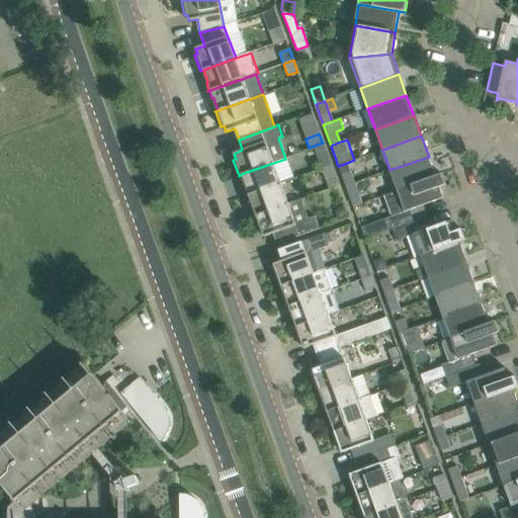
[(324,145),(314,148),(322,169),(331,165),(324,145)]
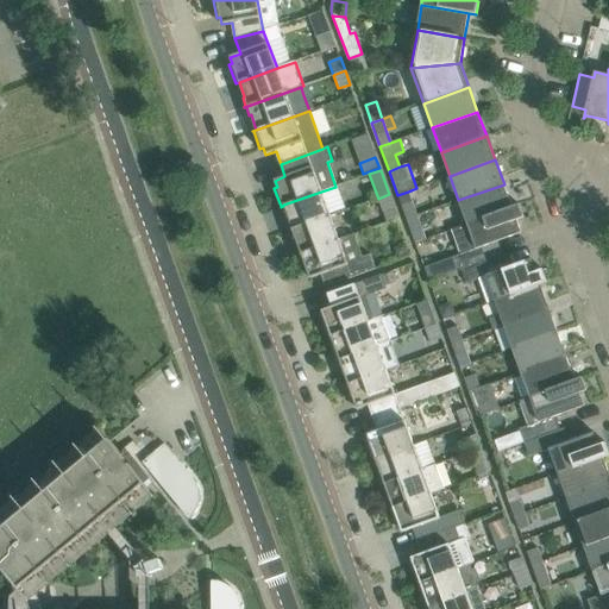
[(504,184),(458,200),(468,225),(520,206),(520,205),(513,207),(504,184)]
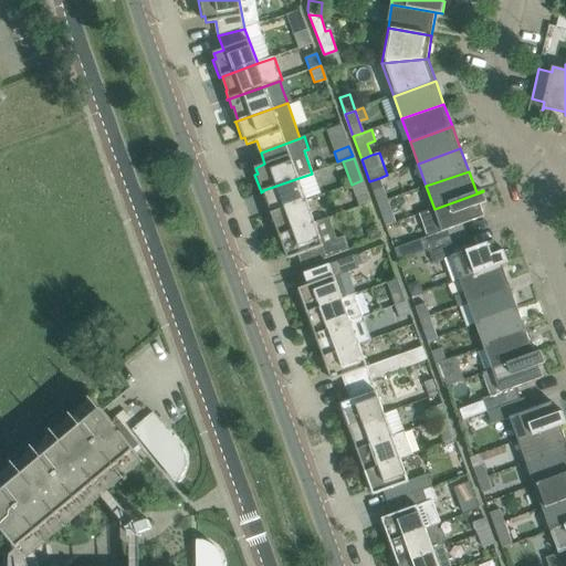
[(308,196),(321,191),(314,174),(302,177),(308,196)]
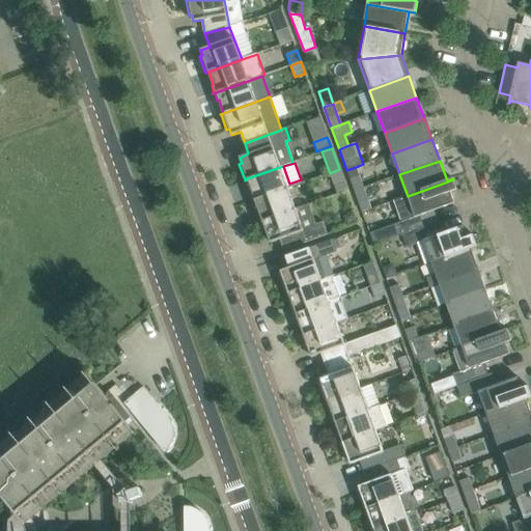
[(287,188),(280,167),(247,178),(247,179),(252,192),(250,193),(253,200),(252,200),(252,201),(287,188)]
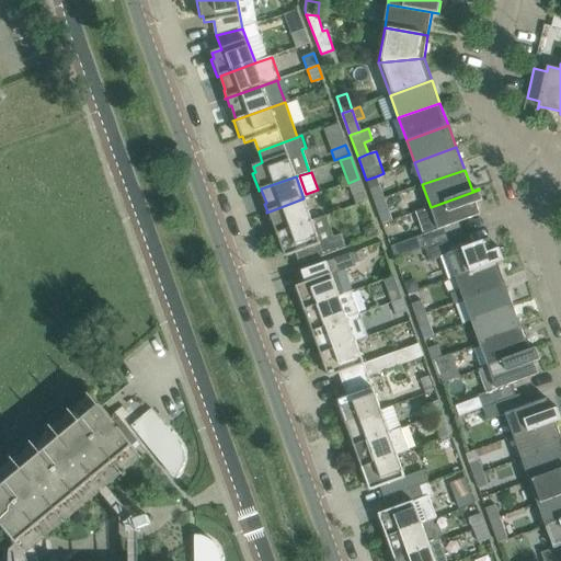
[(358,179),(348,183),(356,205),(367,201),(358,179)]
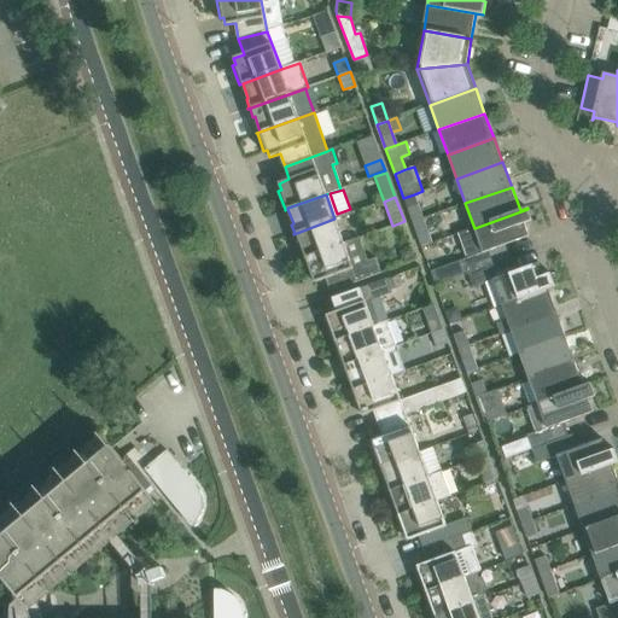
[(407,209),(412,222),(423,219),(418,204),(407,209)]
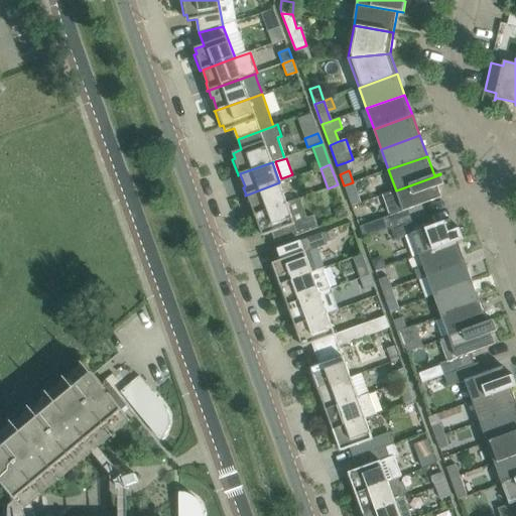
[(382,196),(390,216),(387,217),(391,229),(424,217),(420,205),(441,198),(438,186),(444,184),(440,174),(396,190),(382,196)]
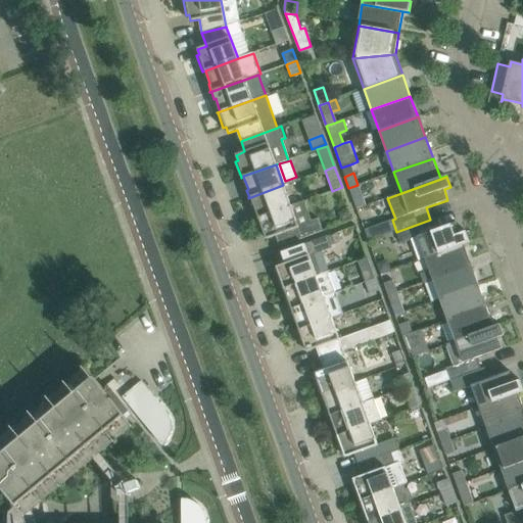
[(255,218),(255,219),(291,206),(283,185),(248,198),(249,198),(252,205),(253,204),(258,217),(255,218)]
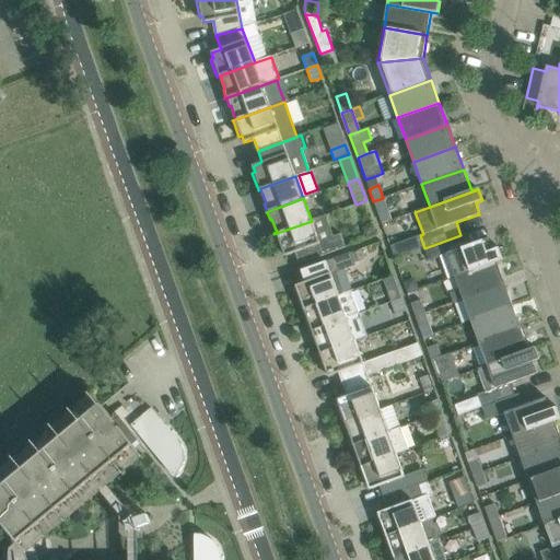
[(387,210),(383,198),(373,201),(378,214),(387,210)]
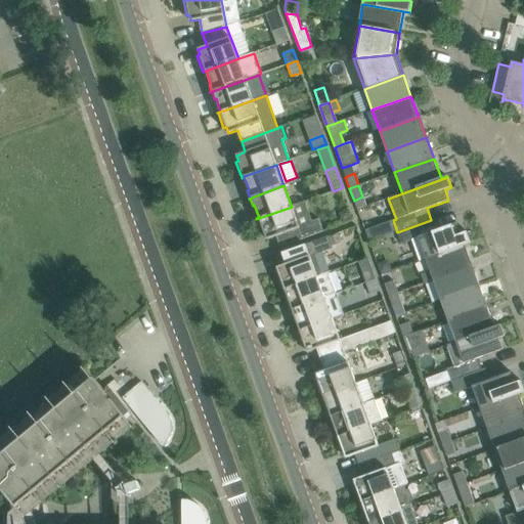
[(304,202),(292,207),(256,219),(262,234),(264,233),(267,239),(275,236),(279,248),(322,231),(318,219),(311,221),(304,202)]
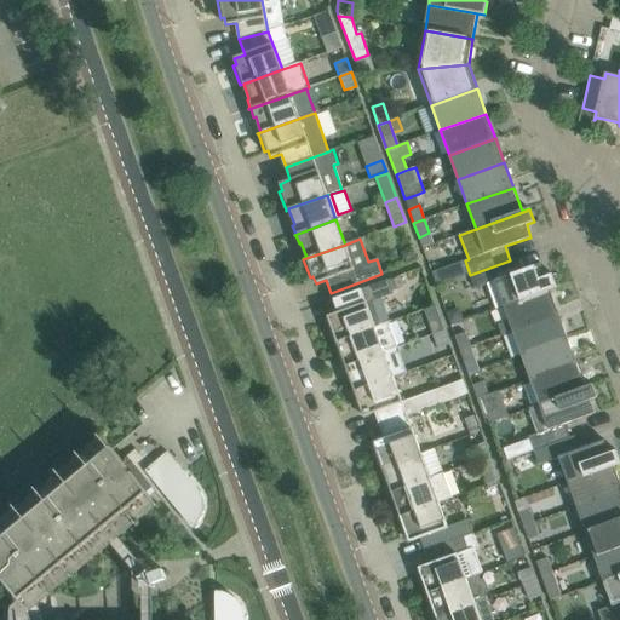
[(402,258),(405,264),(417,260),(412,248),(406,251),(402,258)]
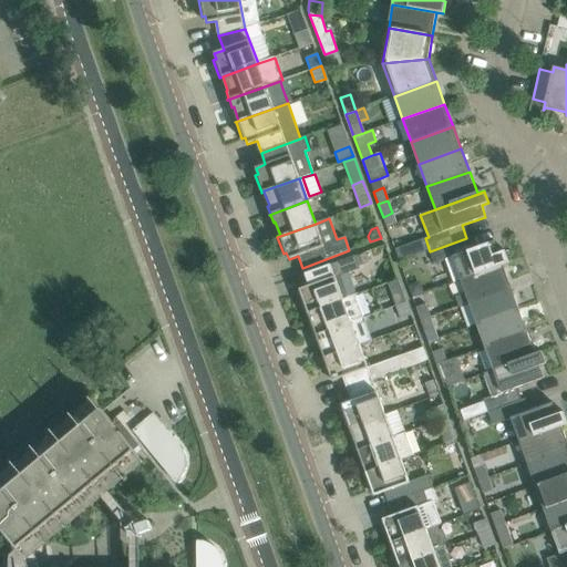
[(466,238),(430,251),(434,264),(446,260),(454,282),(461,280),(509,263),(505,251),(498,254),(495,241),(472,250),(466,238)]
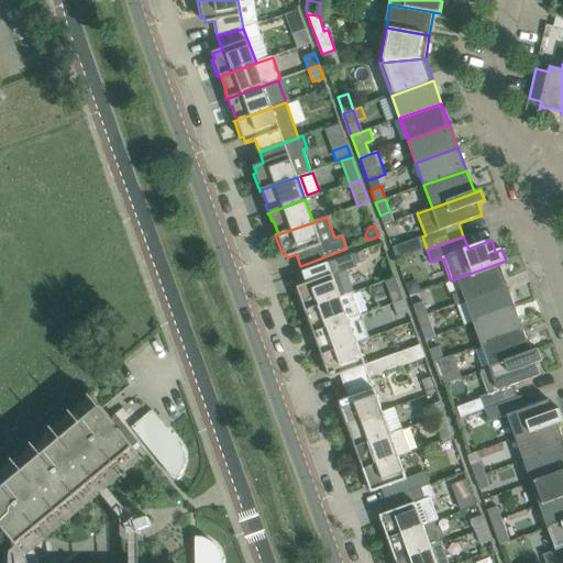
[(363,251),(353,254),(356,264),(366,261),(363,251)]
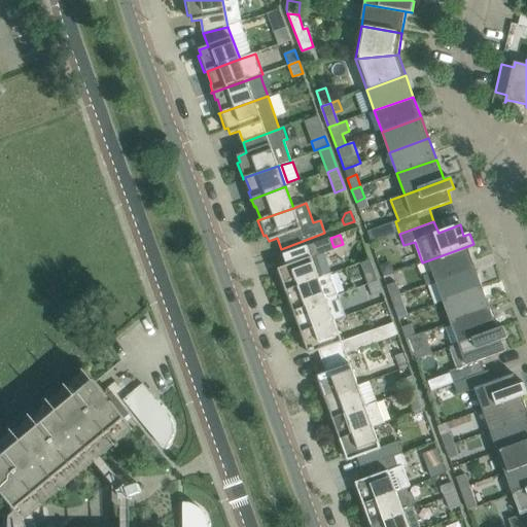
[(335,250),(330,238),(283,254),(287,266),(278,269),(281,275),(278,276),(283,291),(286,290),(330,275),(331,275),(324,254),(335,250)]
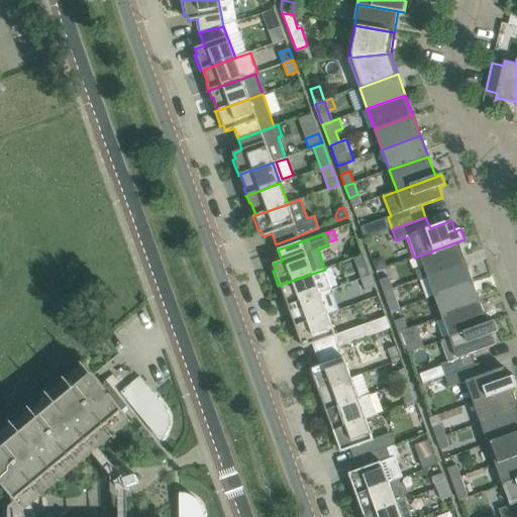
[(425,268),(415,271),(418,280),(428,276),(466,263),(458,241),(420,255),(425,268)]
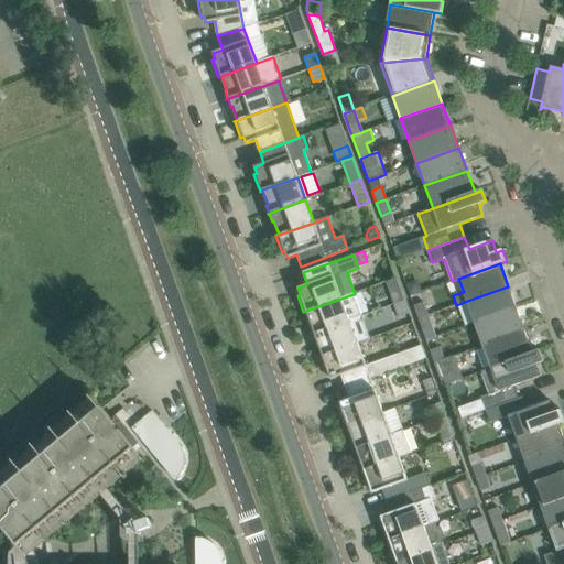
[(413,283),(407,285),(410,296),(421,292),(419,285),(413,283)]
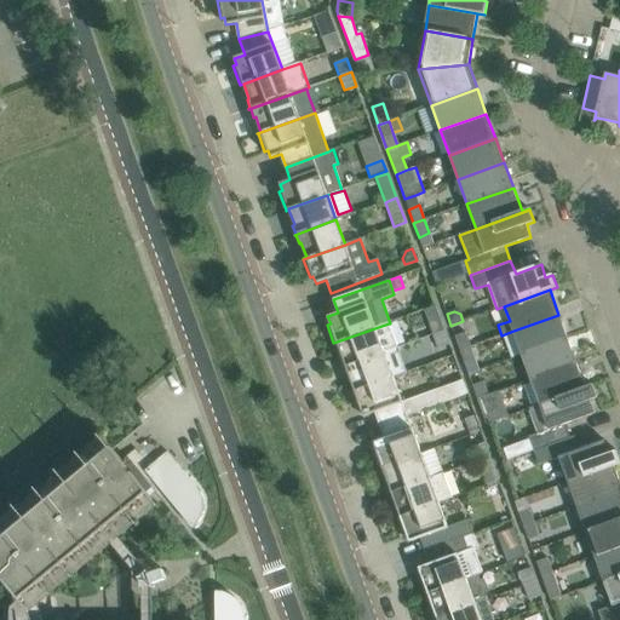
[(568,339),(558,315),(514,331),(522,355),(568,339)]
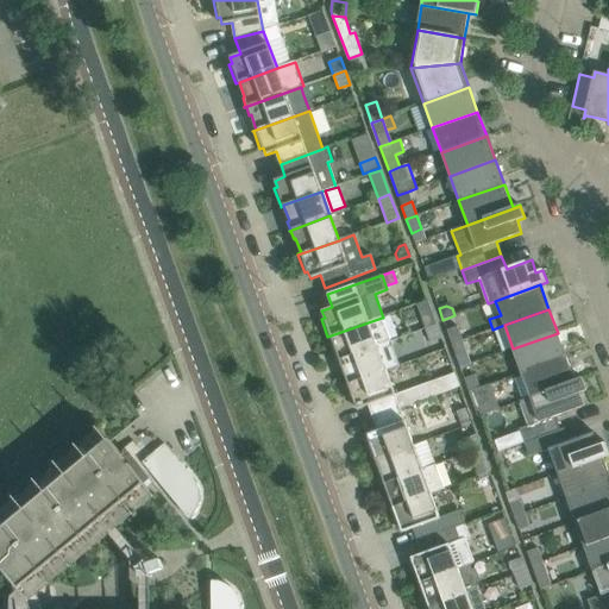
[(420,315),(426,328),(437,325),(432,312),(420,315)]
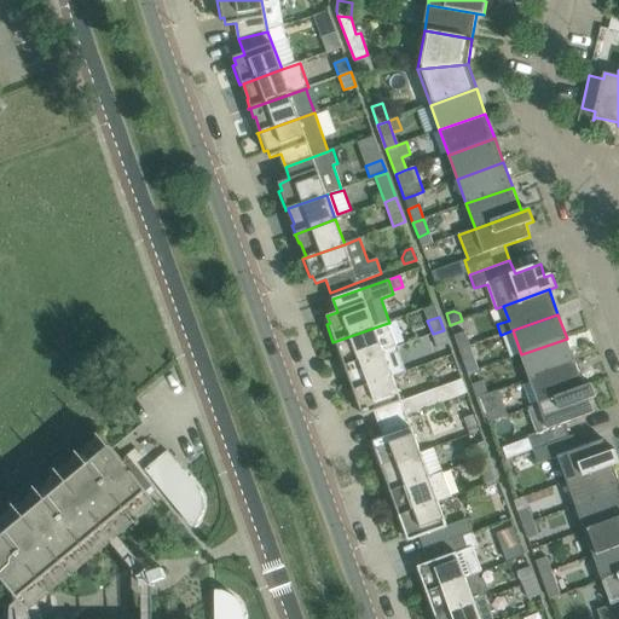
[(388,323),(336,341),(342,357),(340,358),(343,365),(342,366),(383,352),(397,347),(388,323)]
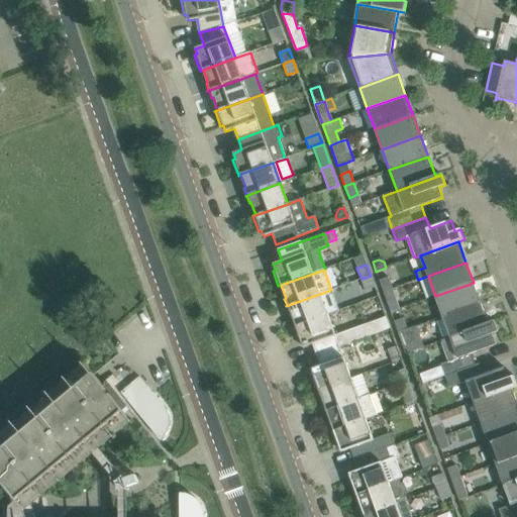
[(375,287),(371,276),(362,279),(366,291),(375,287)]
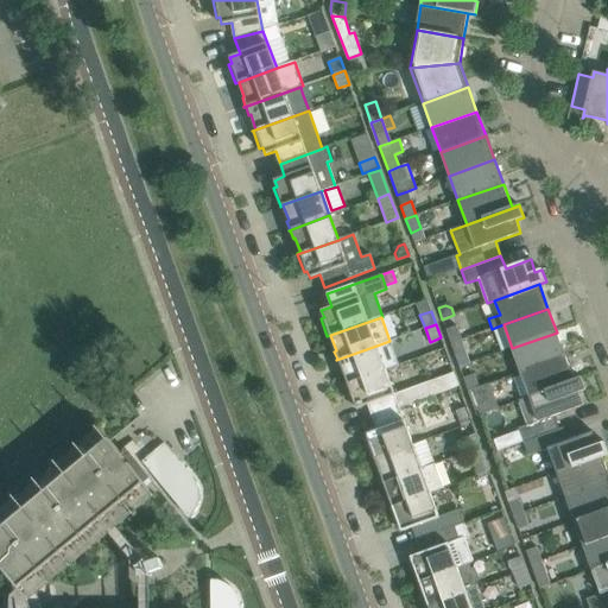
[(445,330),(451,343),(461,340),(456,325),(445,330)]
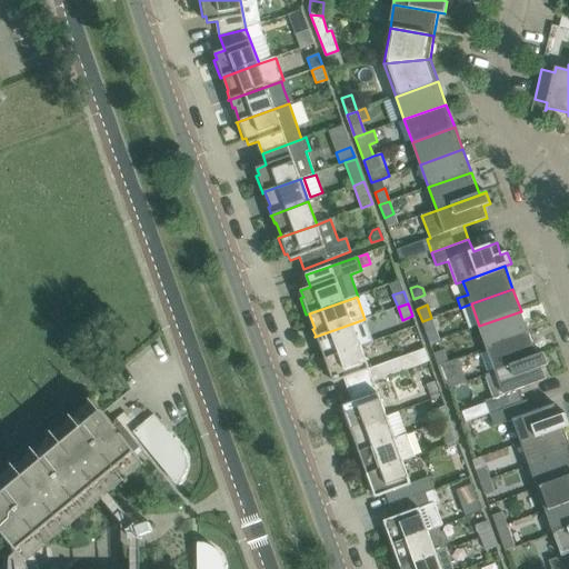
[(529,333),(521,311),(479,326),(487,349),(529,333)]
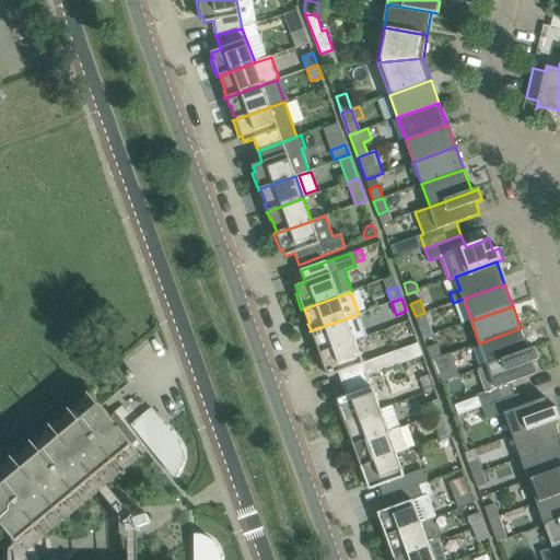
[(429,325),(424,313),(416,316),(420,329),(429,325)]
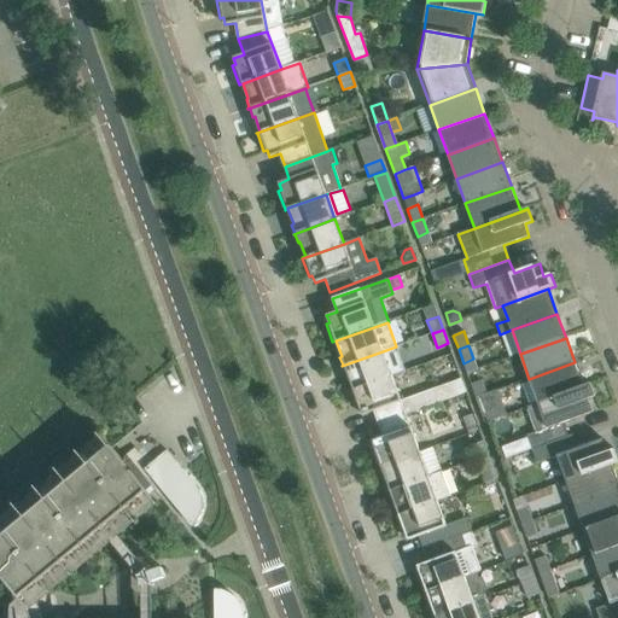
[(383,351),(342,366),(342,367),(343,367),(347,374),(348,374),(354,389),(392,375),(383,351)]
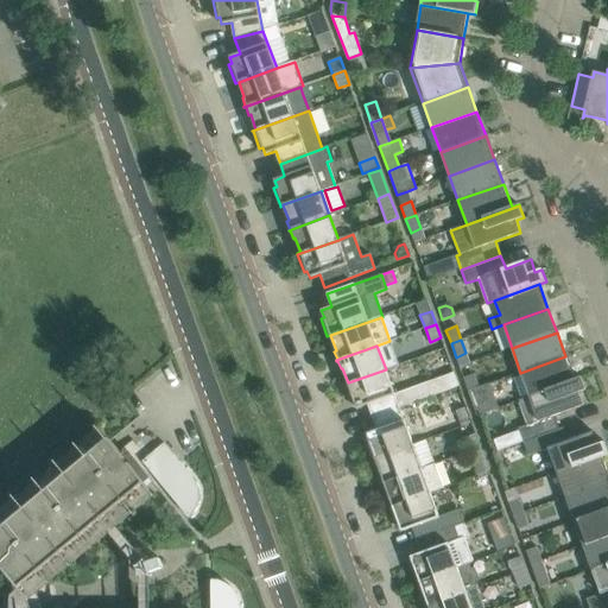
[(574,380),(565,356),(520,373),(530,397),(582,378),(581,378),(574,380)]
